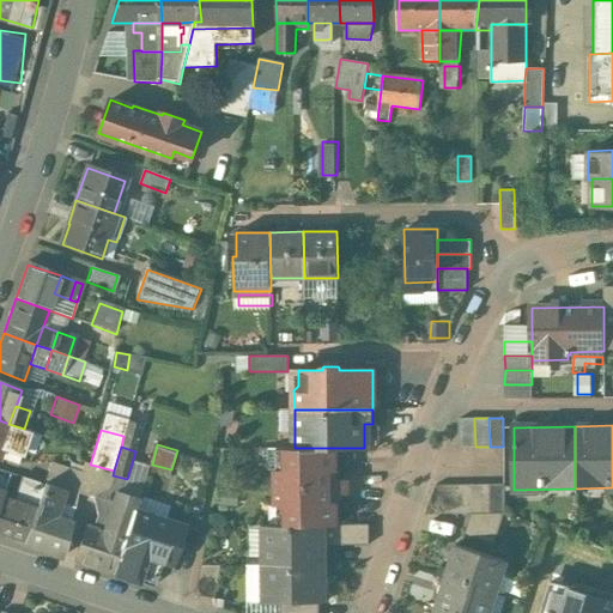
[(335,448),(295,448),(277,448),(277,449),(285,449),(285,469),(275,469),(275,505),(285,505),(286,525),(326,525),(337,525),(335,502),(328,502),(328,493),(347,493),(347,479),(327,479),(327,472),(335,472),(335,448)]
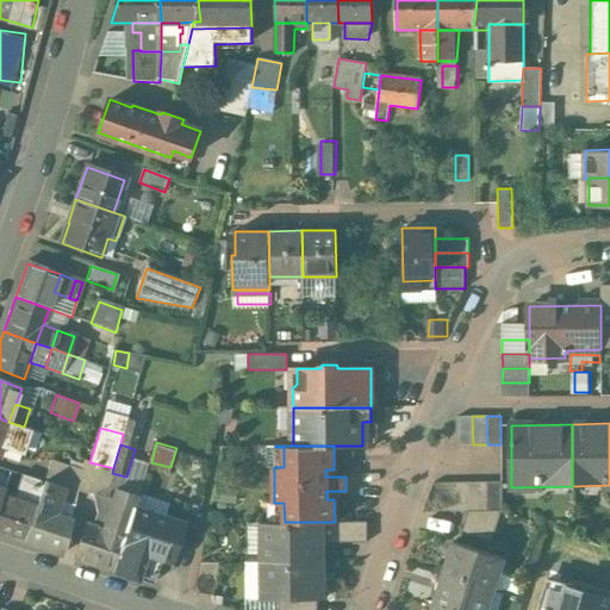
[(81,471),(50,460),(43,481),(63,487),(76,492),(81,471)]
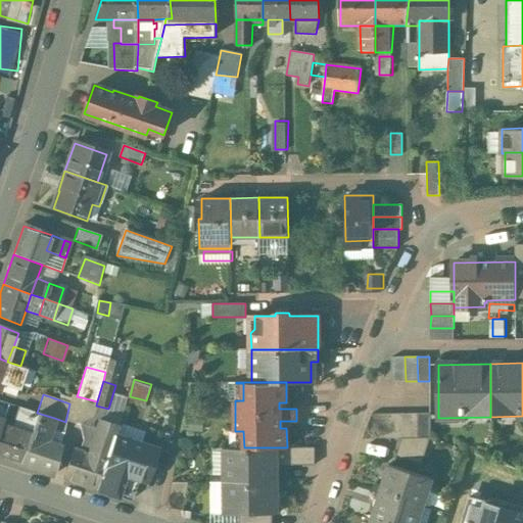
[(69,403),(65,422),(78,424),(79,424),(93,416),(94,416),(79,412),(82,397),(77,396),(72,395),(69,403)]
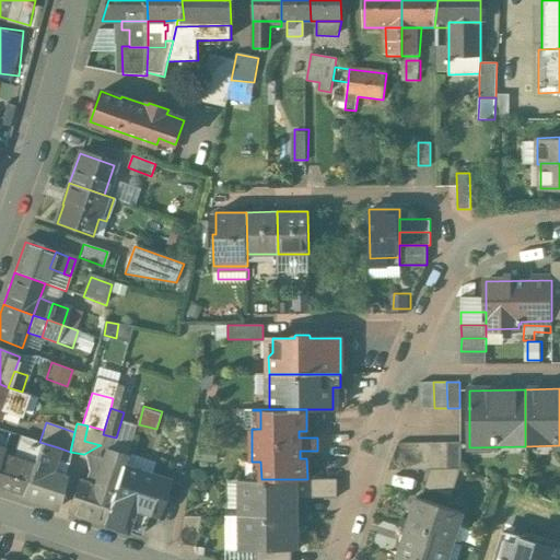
[(104,430),(88,426),(84,441),(101,445),(101,444),(103,434),(104,430)]
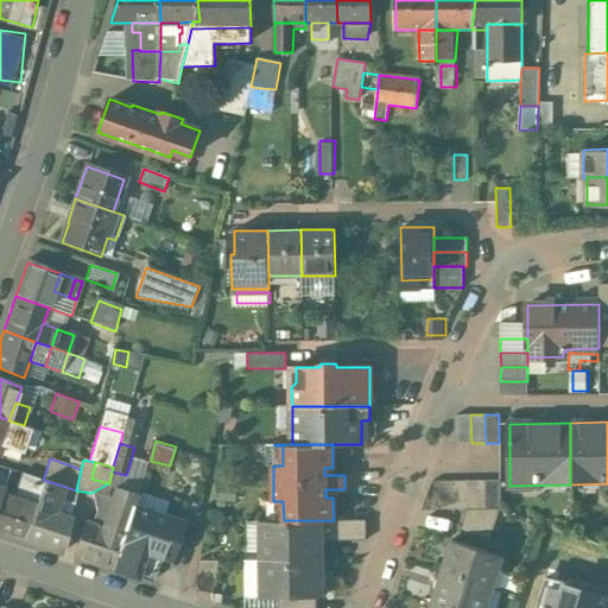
[(126,475),(112,472),(109,482),(124,486),(126,475)]
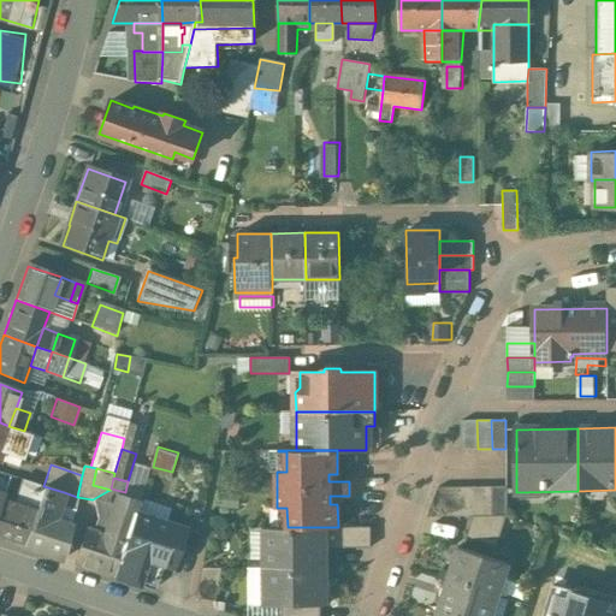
[(43,487),(21,480),(15,498),(18,499),(22,491),(40,497),(43,487)]
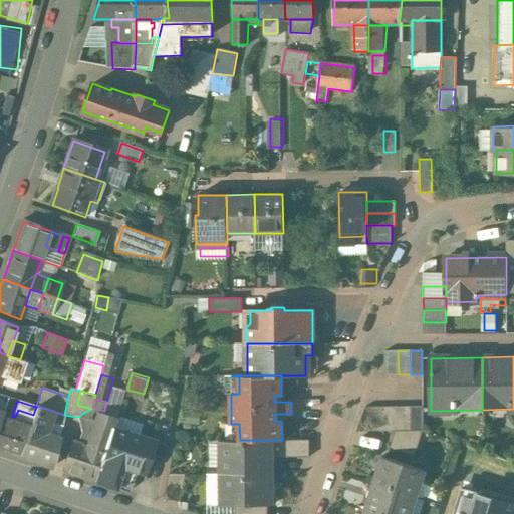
[(53,411),(36,406),(36,407),(33,415),(29,428),(20,456),(51,466),(58,438),(46,434),(53,411)]
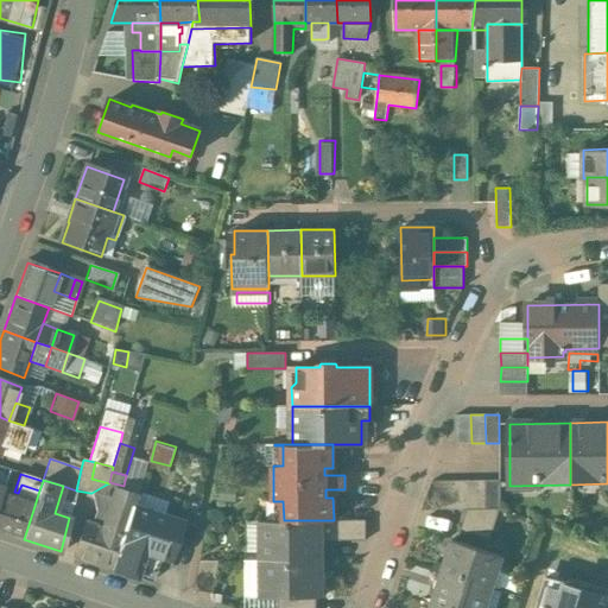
[(472,510),(472,480),(457,481),(457,510),(472,510)]
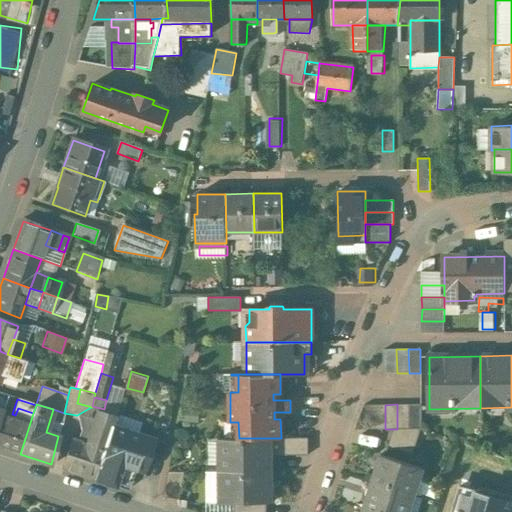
[(409,429),(409,404),(397,404),(397,429),(409,429)]
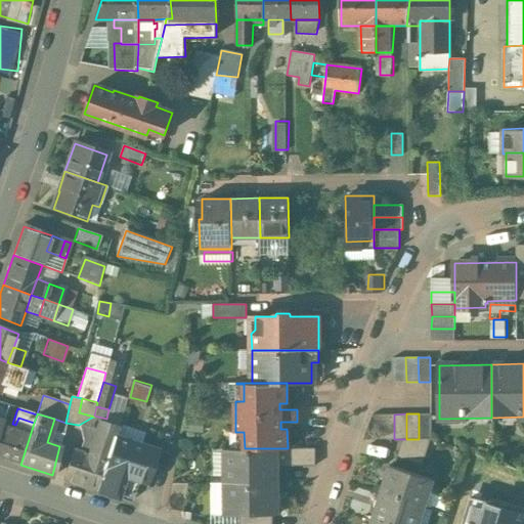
[(431,439),(431,413),(419,413),(419,439),(431,439)]
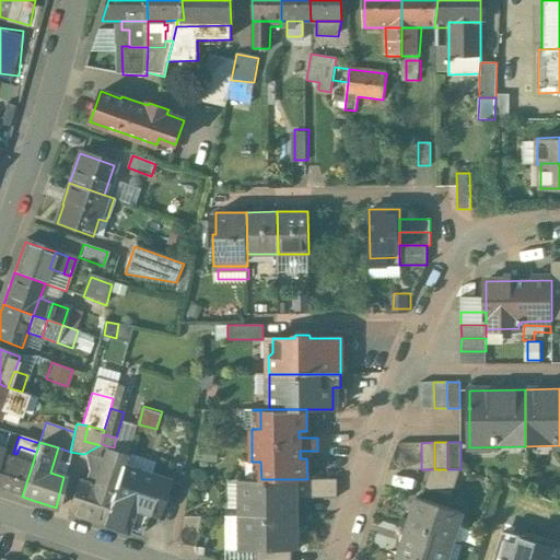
[(421,469),(421,443),(397,443),(388,469),(421,469)]
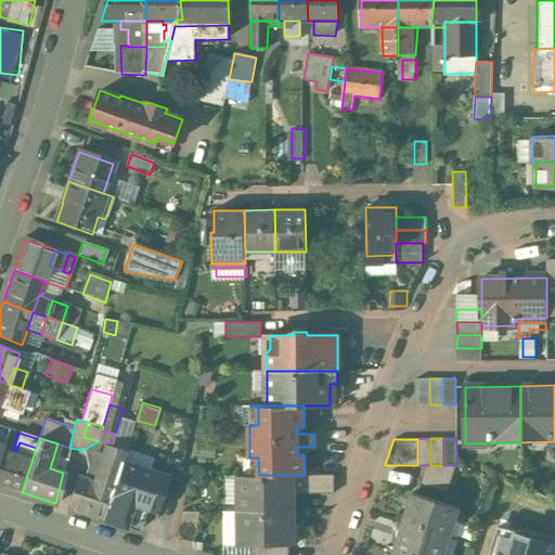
[(99,441),(84,450),(87,467),(97,470),(102,454),(106,455),(110,447),(112,447),(113,443),(100,440),(100,441),(99,441)]
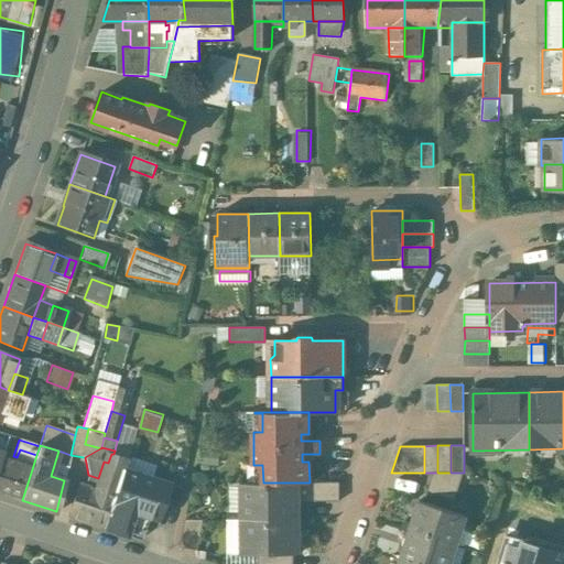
[(36,455),(20,449),(17,457),(14,464),(32,469),(36,455)]
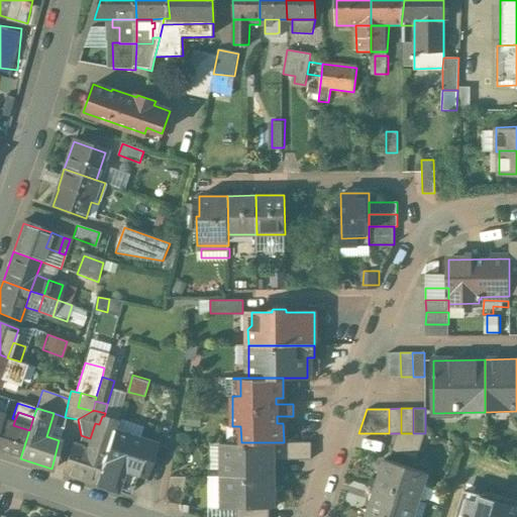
[(104,416),(102,416),(99,424),(113,428),(115,420),(104,416)]
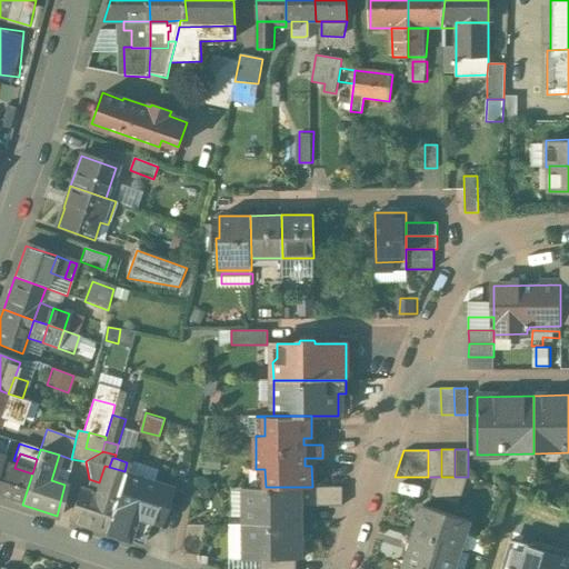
[(15,468),(0,463),(0,497),(22,505),(32,473),(15,468)]
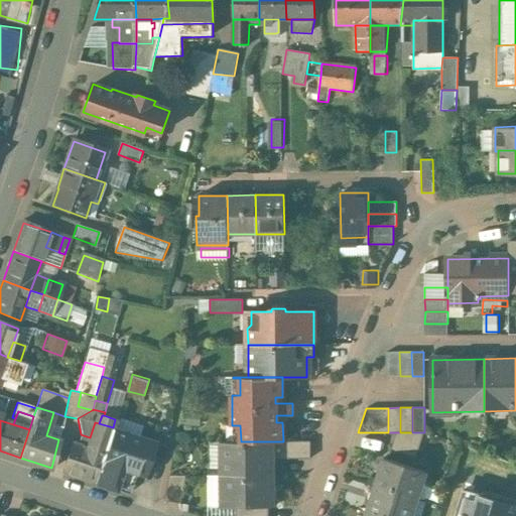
[(99,423),(95,422),(90,437),(81,434),(78,443),(104,452),(112,428),(113,427),(99,423)]
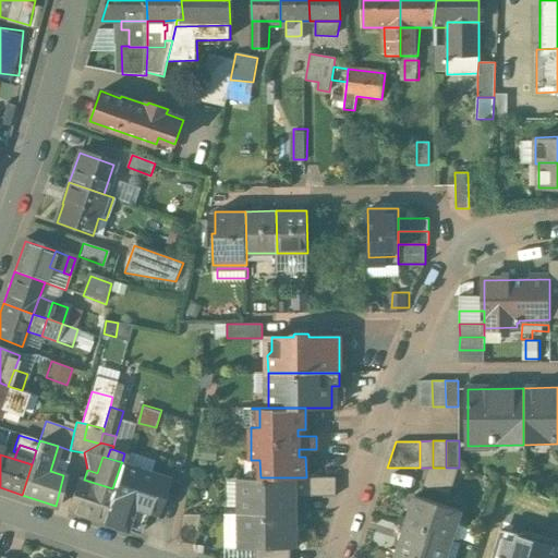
[(112,488),(101,521),(124,529),(132,506),(156,513),(167,478),(121,463),(112,488)]
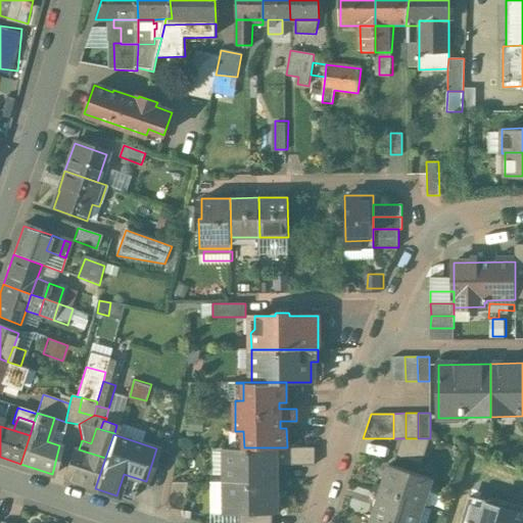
[(79,449),(73,447),(62,478),(95,488),(105,458),(79,449)]
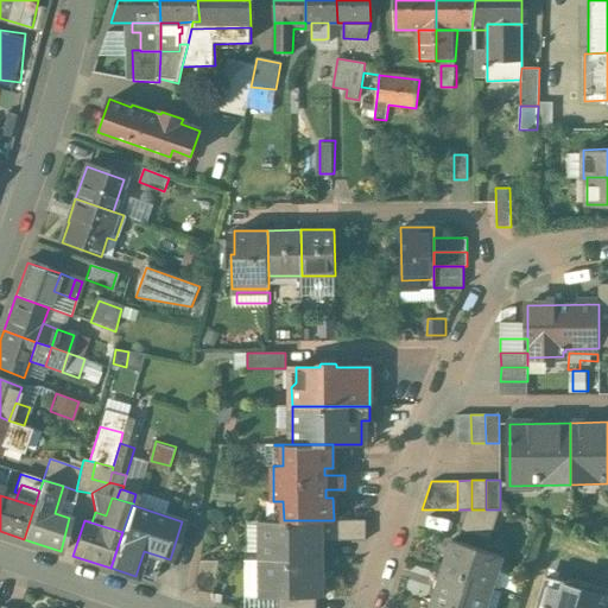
[(284,520),(259,521),(259,524),(265,524),(265,557),(259,557),(259,559),(323,558),(323,523),(323,520),(284,520)]
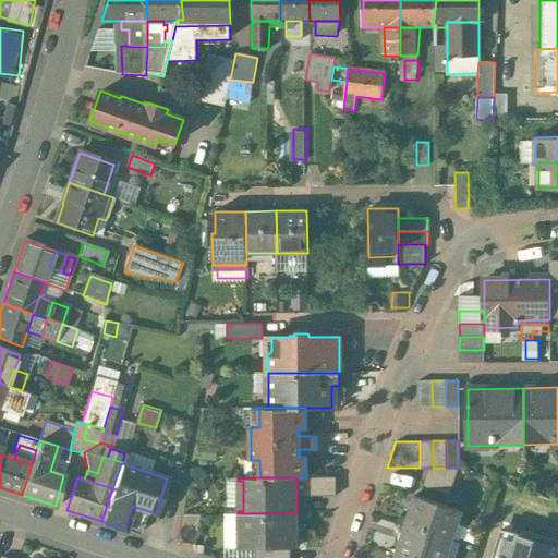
[(306,477),(296,477),(296,480),(306,480),(306,496),(336,496),(336,477),(306,477)]
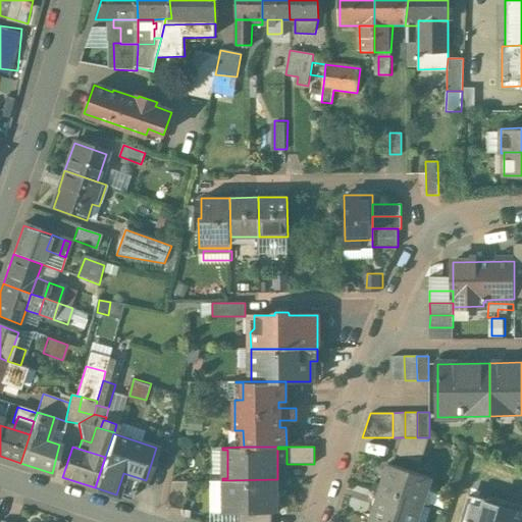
[(430,477),(389,464),(384,478),(385,479),(380,492),(416,504),(420,489),(426,490),(430,477)]
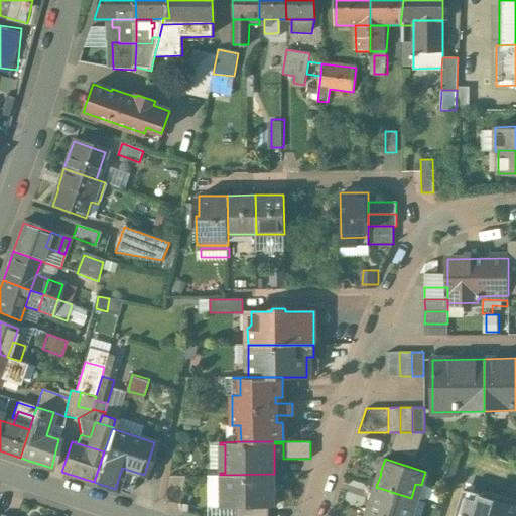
[(274,474),(220,475),(220,477),(224,476),(224,505),(220,505),(220,507),(236,507),(268,506),(274,506),(274,474)]
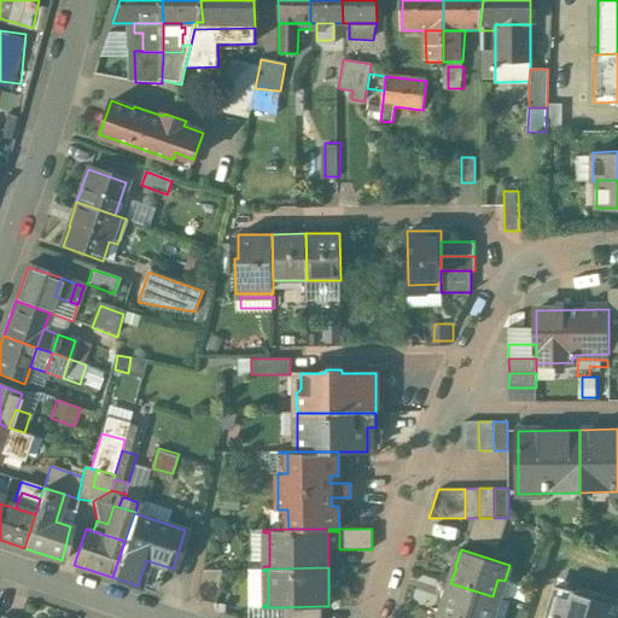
[(222,570),(203,570),(197,600),(216,604),(222,570)]
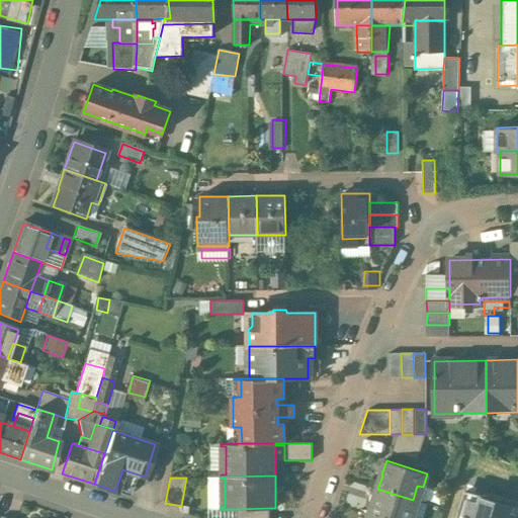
[(377,489),(376,488),(372,502),(373,502),(368,516),(375,517),(406,517),(408,513),(414,513),(418,502),(413,500),(377,489)]
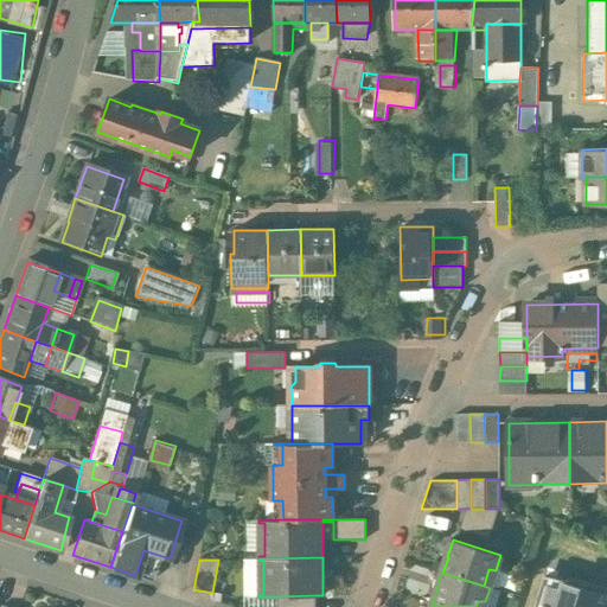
[(577,581),(566,577),(562,592),(598,602),(601,593),(576,585),(577,581)]
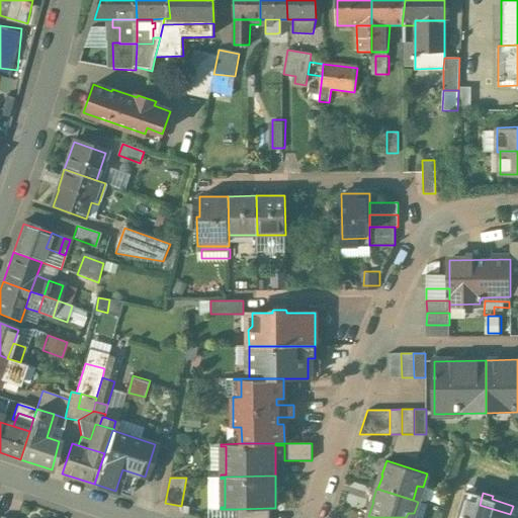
[(480,505),(475,503),(469,517),(512,517),(514,515),(480,505)]
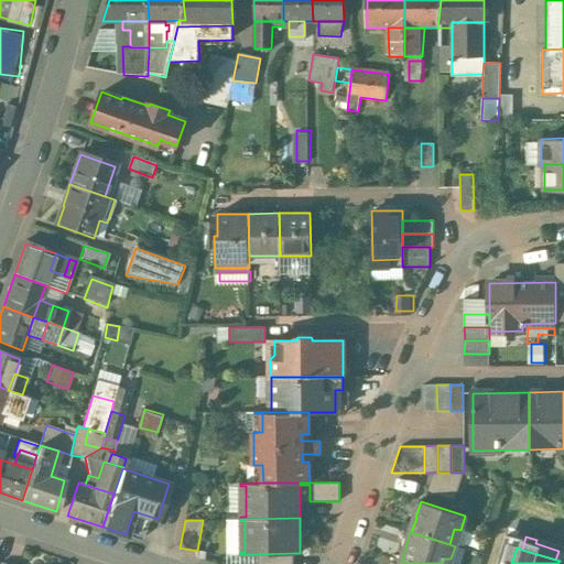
[(293,563),(293,553),(258,554),(257,563),(293,563)]
